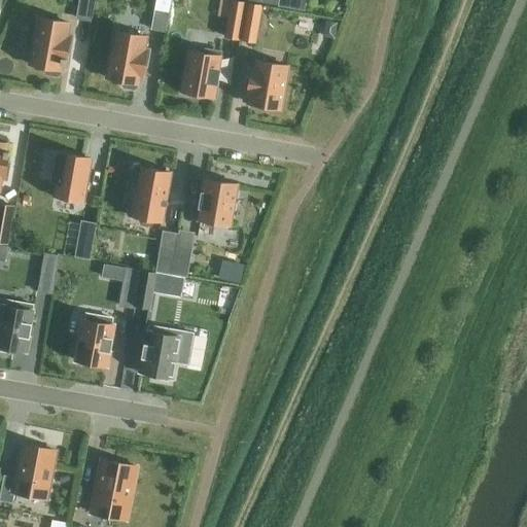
[(155,0),(154,10),(168,13),(170,0),(155,0)]
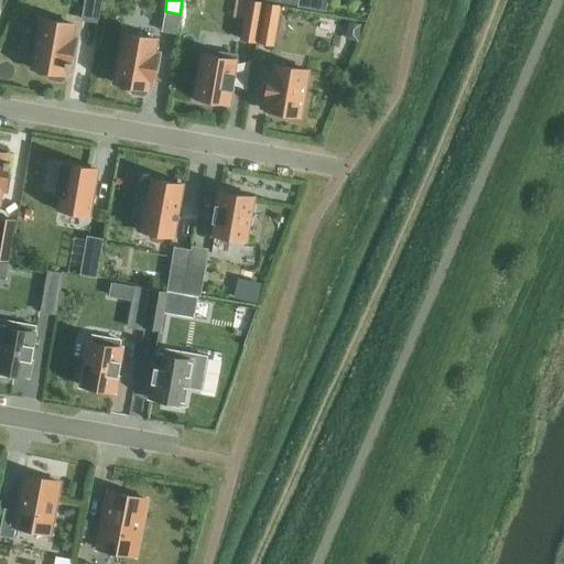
[(256,40),(262,1),(253,0),(248,0),(241,36),(256,40)]
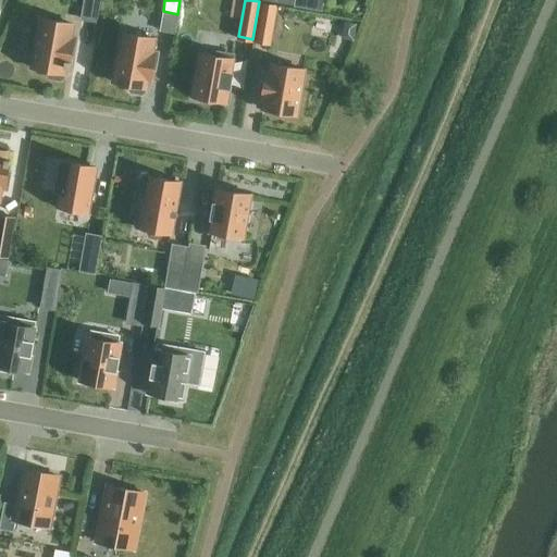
[(295,0),(294,5),(320,11),(322,0),(295,0)]
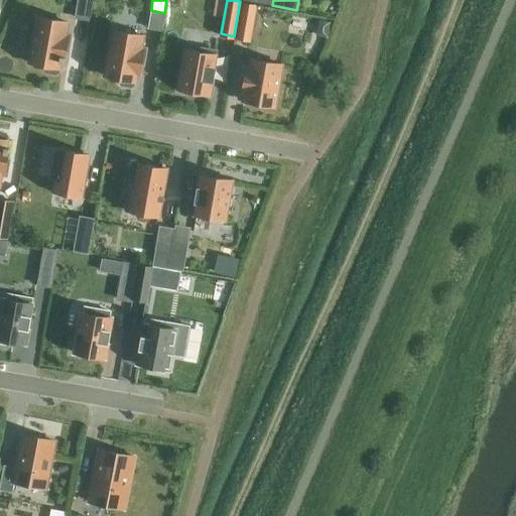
[(243,2),(237,36),(249,38),(255,4),(243,2)]
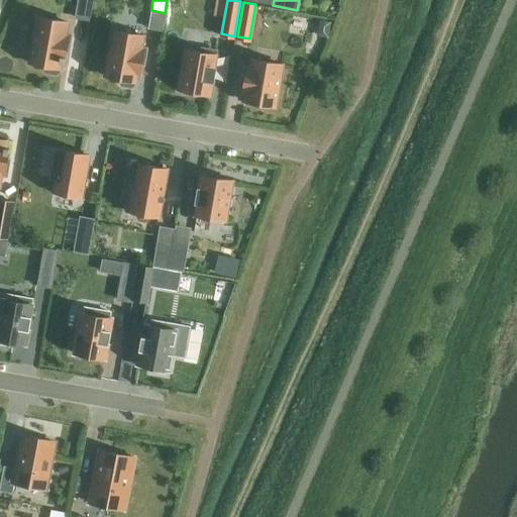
[(55,75),(58,73),(60,62),(63,63),(68,35),(65,35),(67,22),(37,17),(29,63),(43,66),(43,70),(45,73),(55,75)]
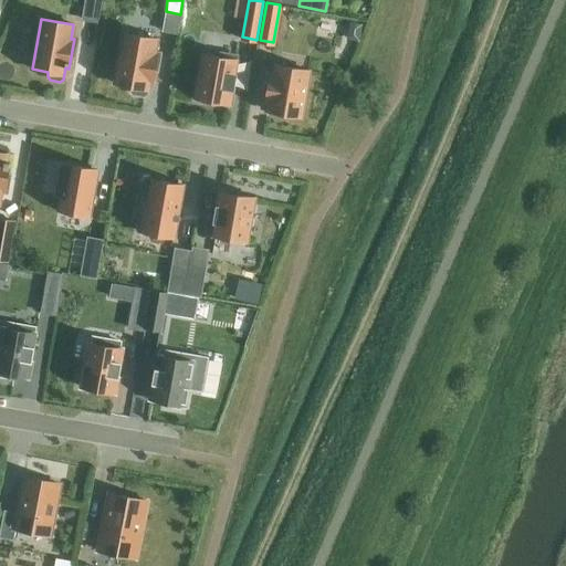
[(143,96),(146,94),(148,83),(152,83),(157,54),(154,53),(156,40),(124,33),(114,84),(130,87),(130,91),(133,94),(143,96)]
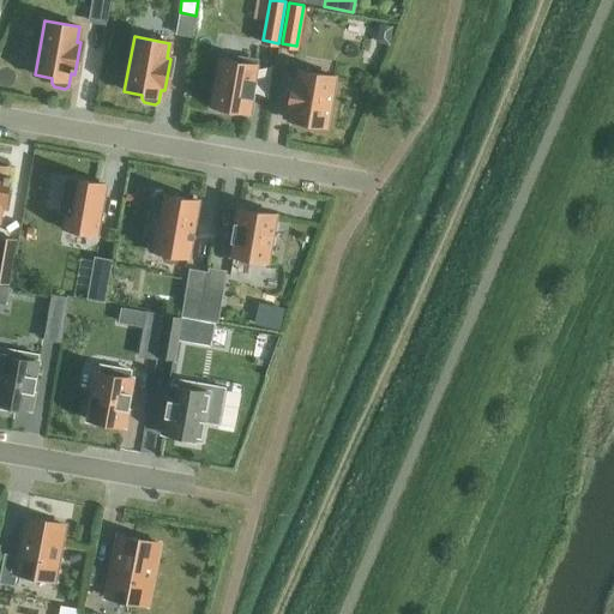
[(253,82),(252,82),(254,66),(220,59),(211,107),(248,113),(253,82)]
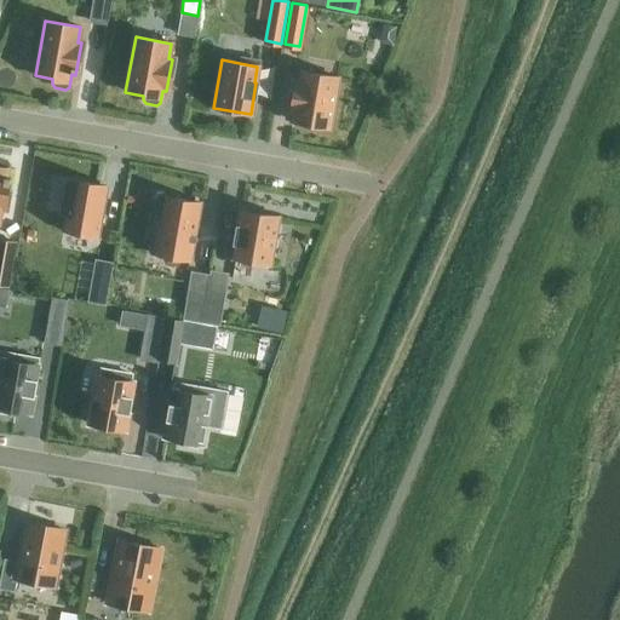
[(293,122),(328,128),(338,75),(302,69),(299,82),(296,81),(291,114),(294,114),(293,122)]
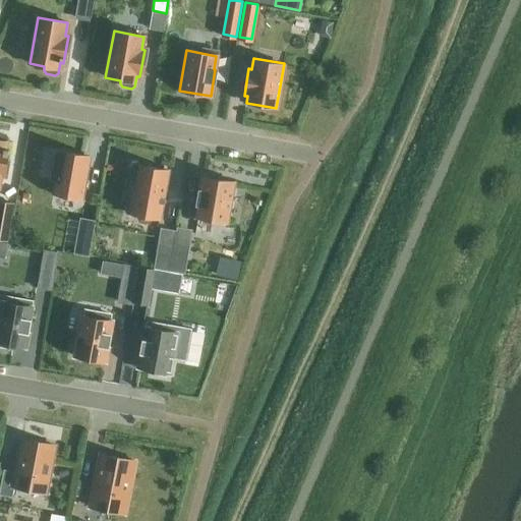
[(53,193),(82,198),(90,157),(56,152),(51,180),(55,180),(53,193)]
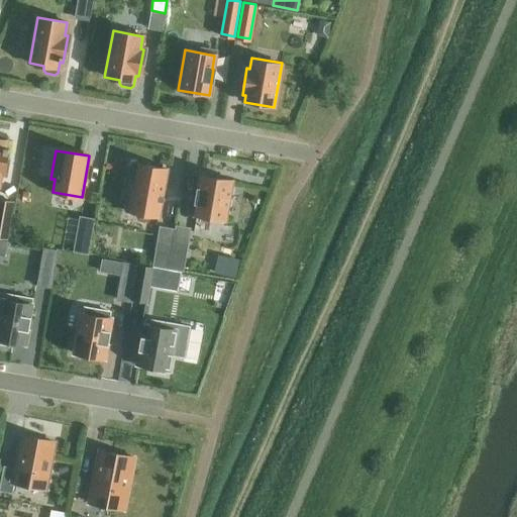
[(162,169),(153,168),(154,167),(146,166),(137,165),(134,183),(126,181),(123,197),(127,198),(125,211),(159,217),(162,202),(163,203),(165,190),(159,189),(162,169)]
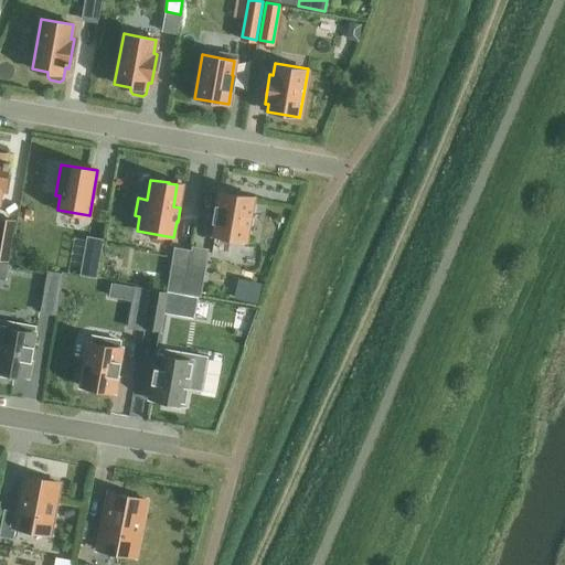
[(215,222),(213,236),(245,242),(253,199),(219,192),(214,222),(215,222)]
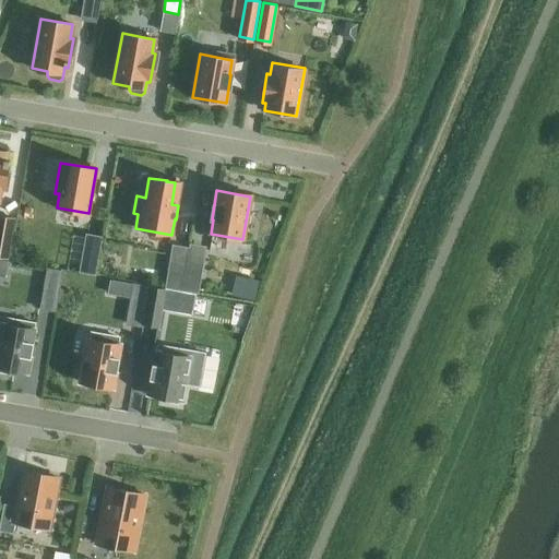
[(0,257),(8,258),(14,218),(0,215),(0,257)]
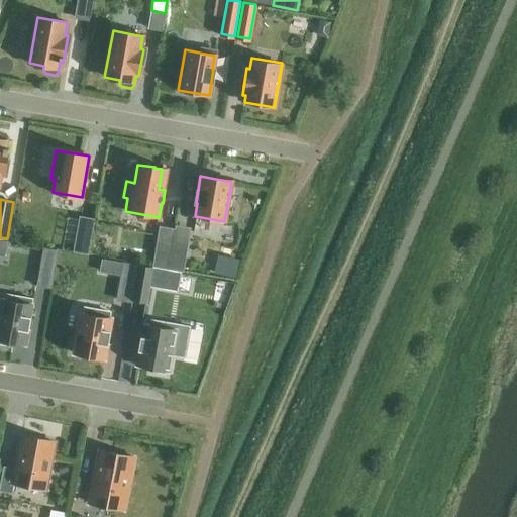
[(79,216),(73,252),(88,254),(94,219),(79,216)]
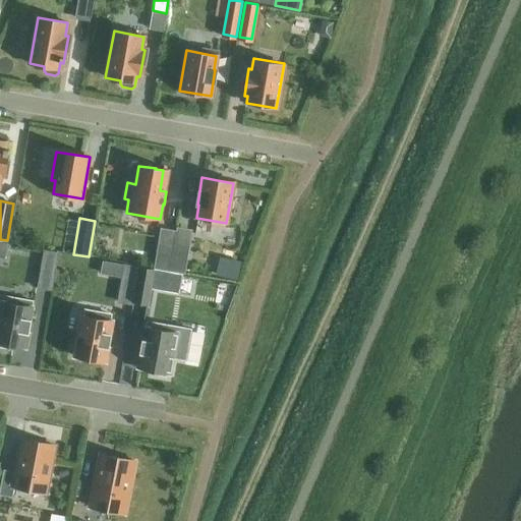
[(177,228),(170,270),(184,273),(191,231),(177,228)]
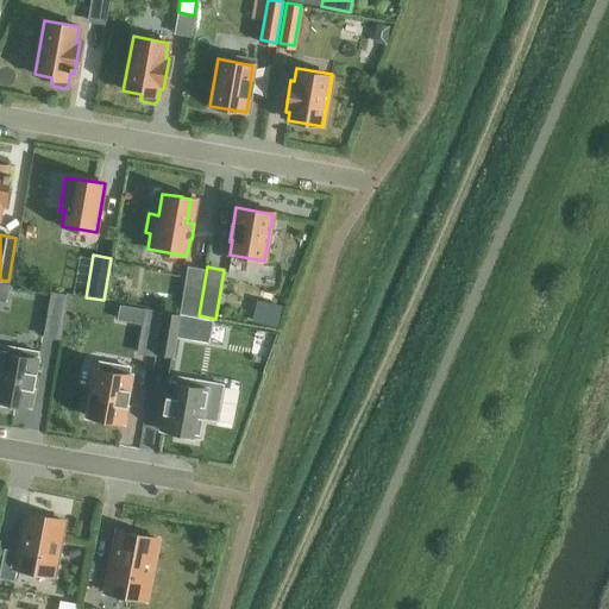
[(188,268),(181,313),(198,315),(205,270),(188,268)]
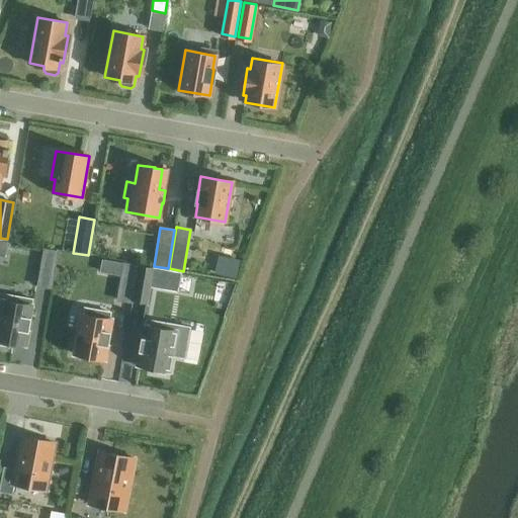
[(0,293),(0,345),(9,347),(10,343),(13,343),(25,345),(26,342),(30,319),(28,319),(32,300),(0,293)]
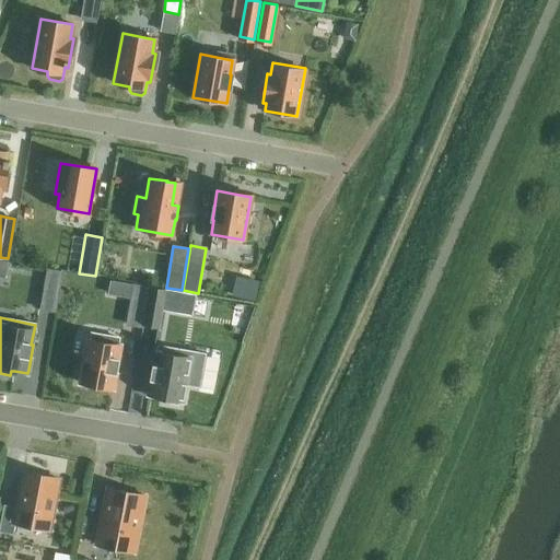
[(88,340),(80,383),(100,386),(114,388),(114,385),(119,360),(117,360),(120,346),(117,346),(118,339),(91,334),(90,340),(88,340)]
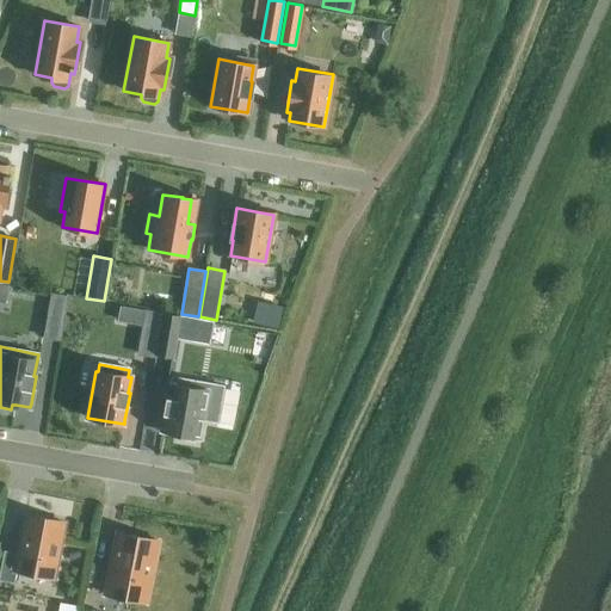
[(162,412),(154,439),(166,442),(165,446),(180,450),(183,444),(189,445),(187,442),(192,429),(209,431),(220,388),(168,380),(165,413),(162,412)]
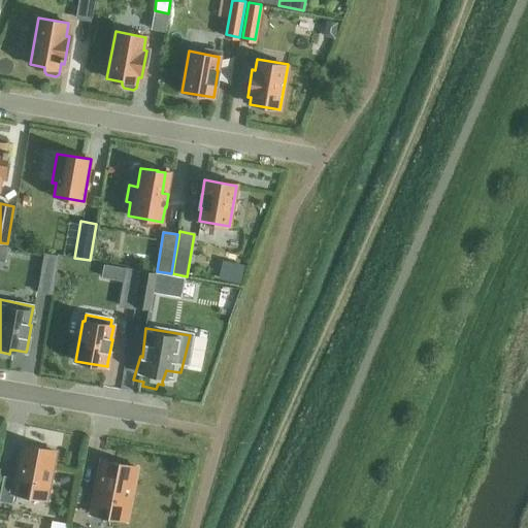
[(14,483),(2,480),(0,490),(0,504),(10,507),(12,497),(45,503),(56,456),(22,449),(14,483)]
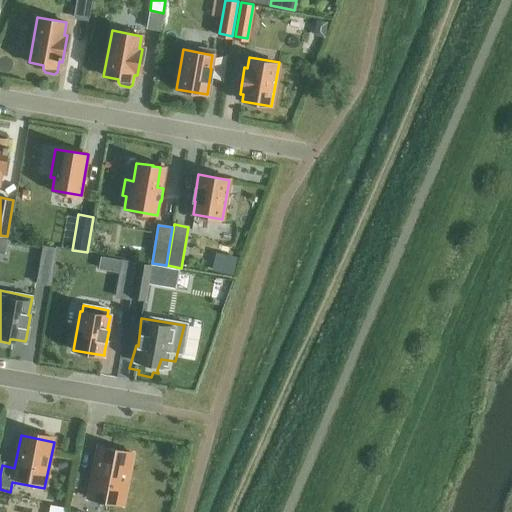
[(97,446),(87,498),(123,505),(133,453),(97,446)]
